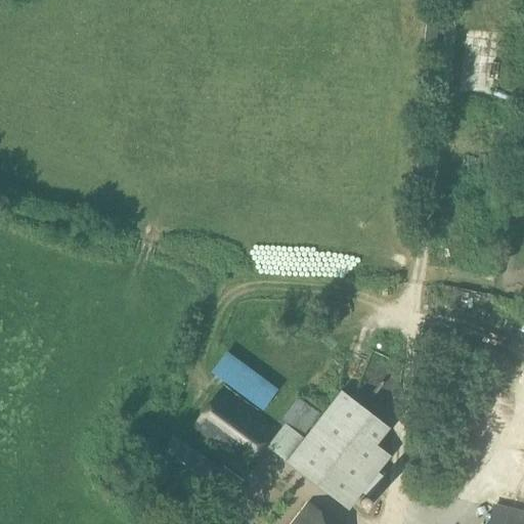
[(338,268),(359,267),(359,257),(338,258),(338,268)]
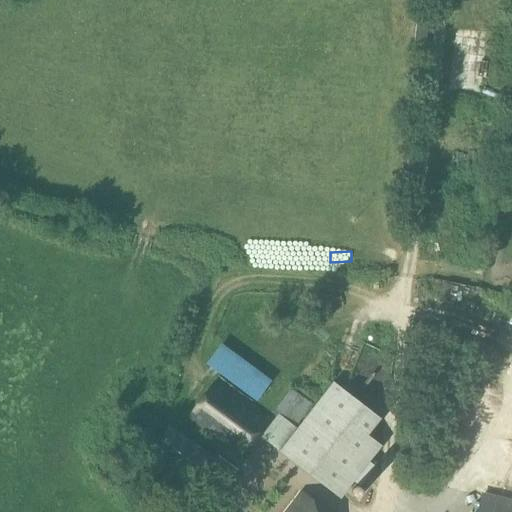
[(243,455),(270,417),(217,379),(189,416),(243,455)]
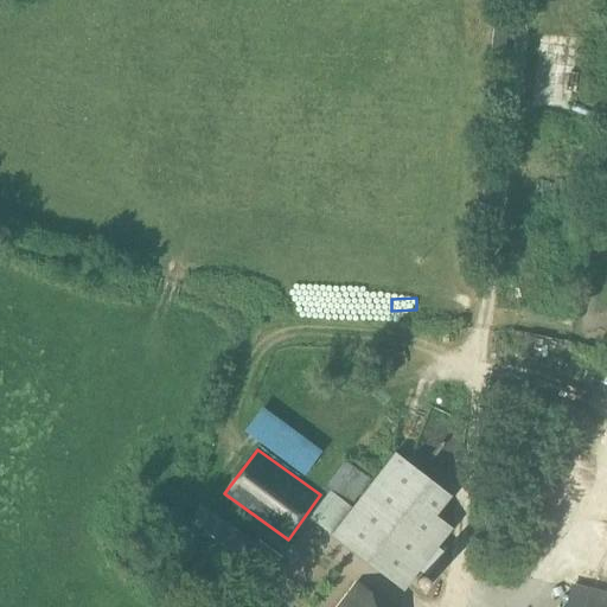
[(396,452),(332,535),(406,592),(452,531),(435,518),(452,496),(396,452)]
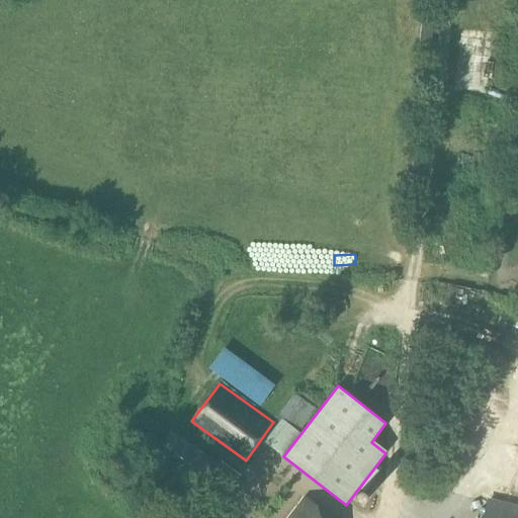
[(294,426),(308,404),(286,392),(273,414),(294,426)]
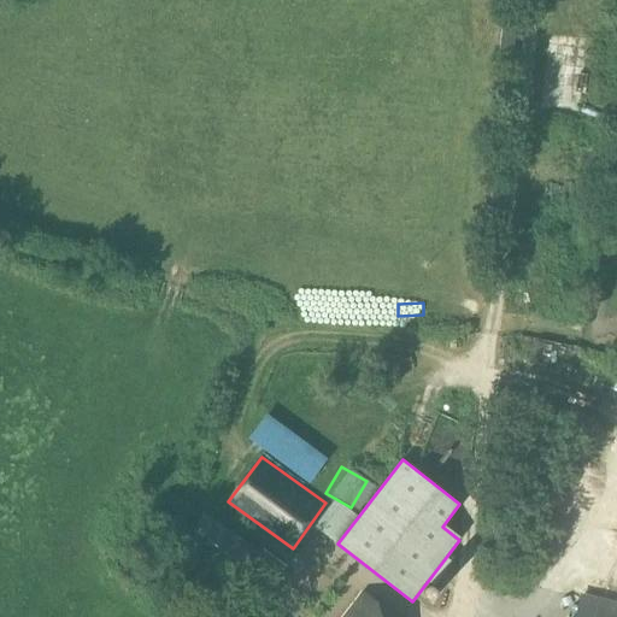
[(395,616),(366,593),(364,592),(345,616),(395,616)]
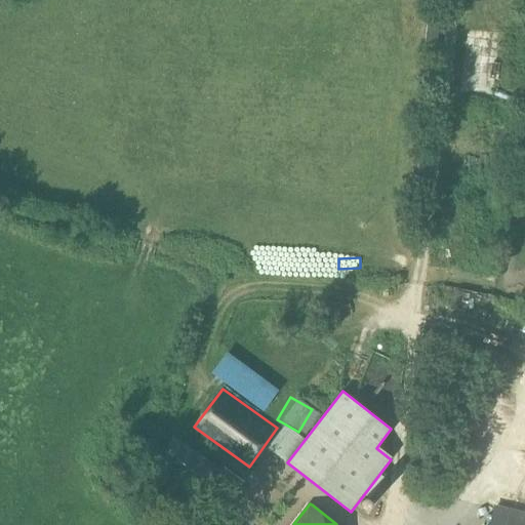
[(524,524),(524,516),(494,509),(490,524),(524,524)]
